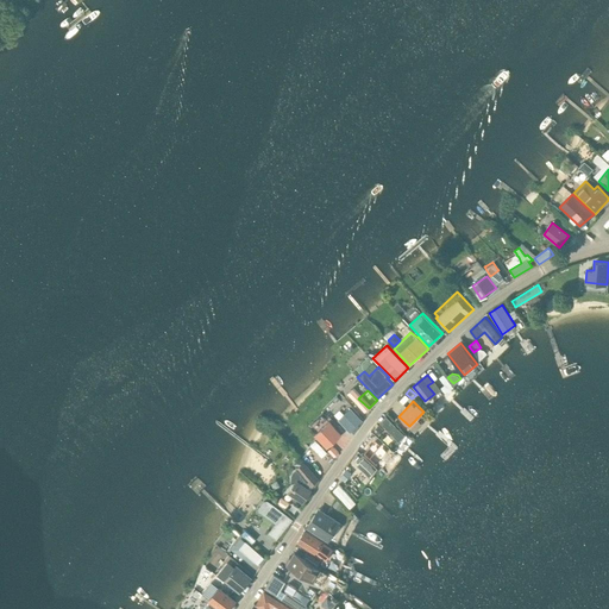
[(338,419),(351,433),(363,421),(351,407),(338,419)]
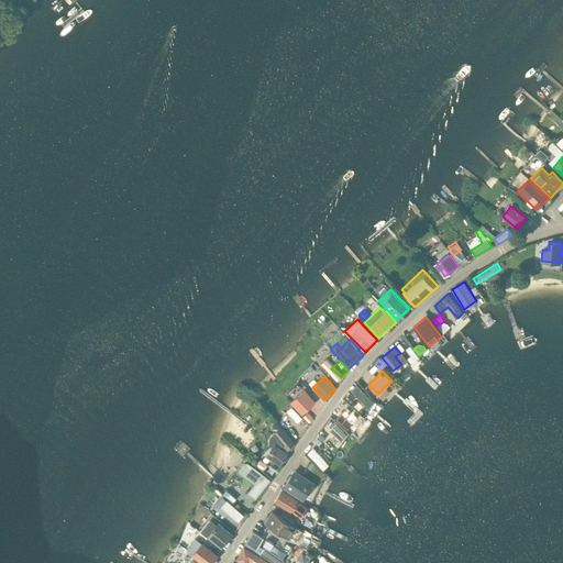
[(375,401),(357,385),(352,390),(370,407),(375,401)]
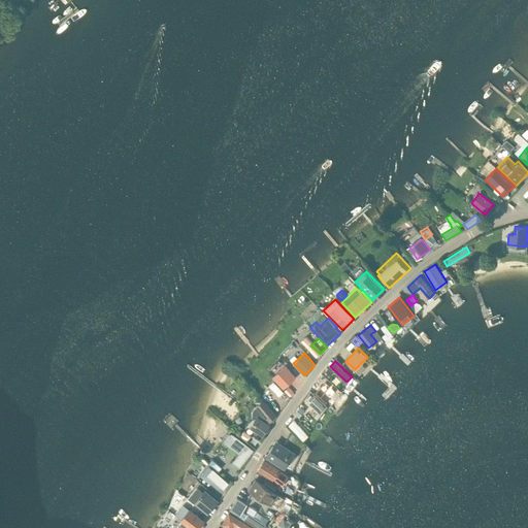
[(284,387),(295,377),(285,366),(274,375),(284,387)]
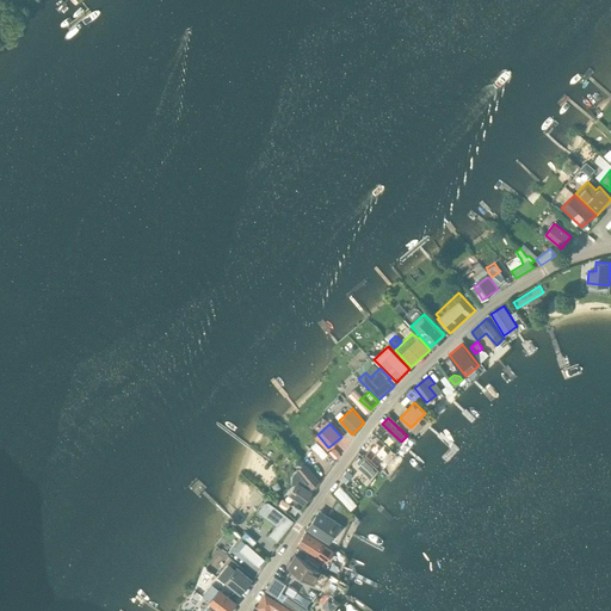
[(386,432),(381,426),(374,433),(380,438),(386,432)]
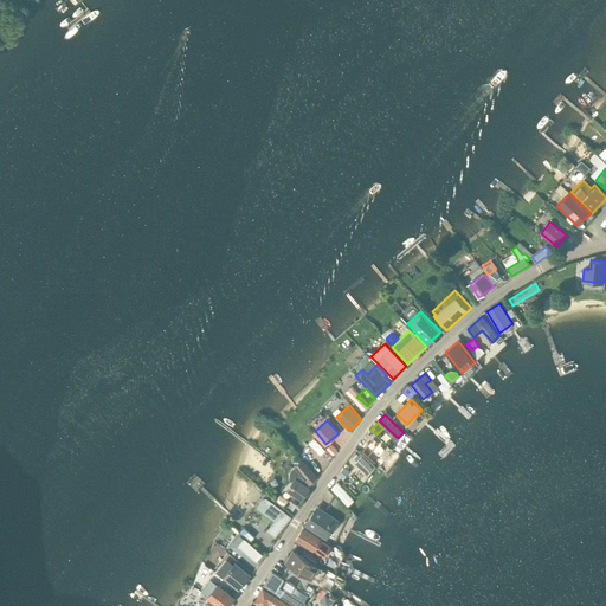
[(323,449),(311,436),(305,440),(317,452),(323,449)]
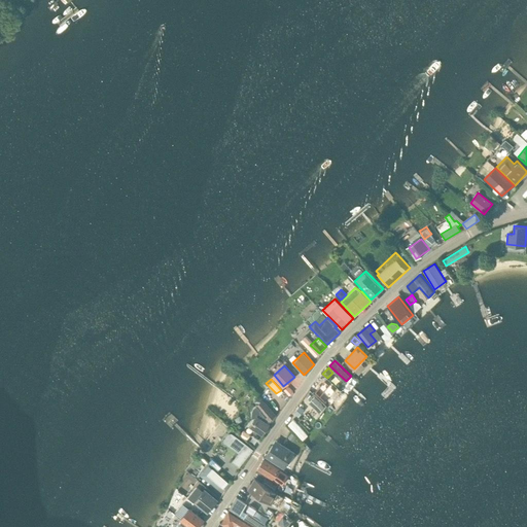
[(325,381),(315,391),(325,401),(336,390),(325,381)]
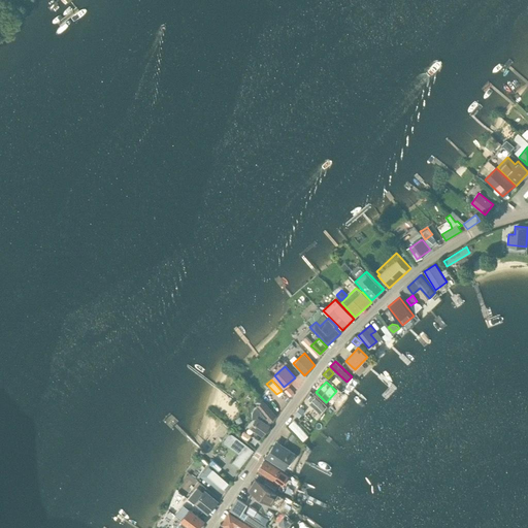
[(289,387),(285,391),(290,397),(294,393),(289,387)]
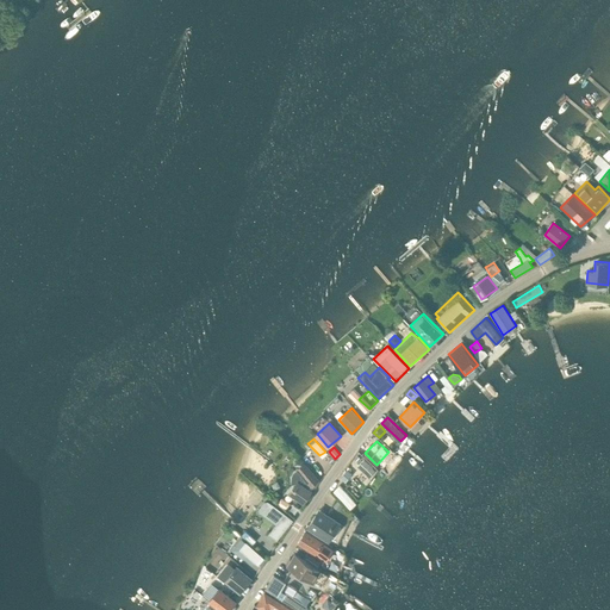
[(363,460),(358,467),(369,477),(375,471),(363,460)]
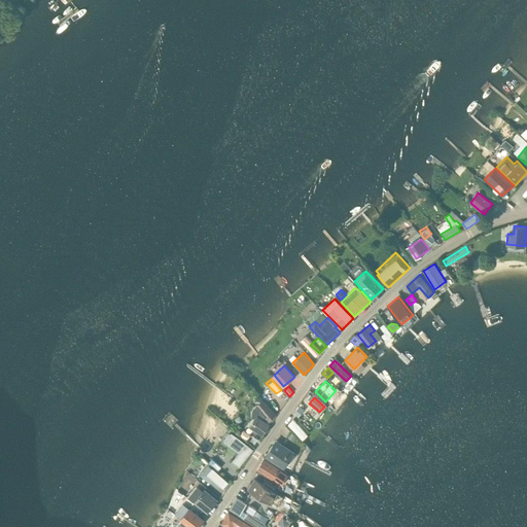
[(264,399),(256,405),(269,420),(277,415),(264,399)]
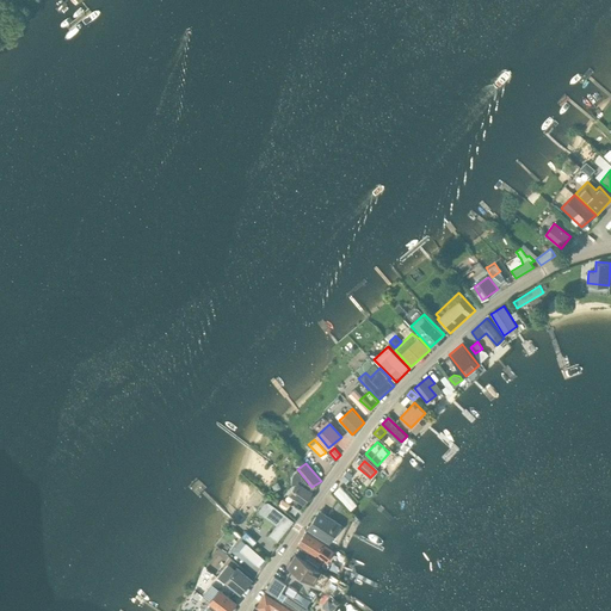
[(349,470),(341,479),(346,483),(353,475),(349,470)]
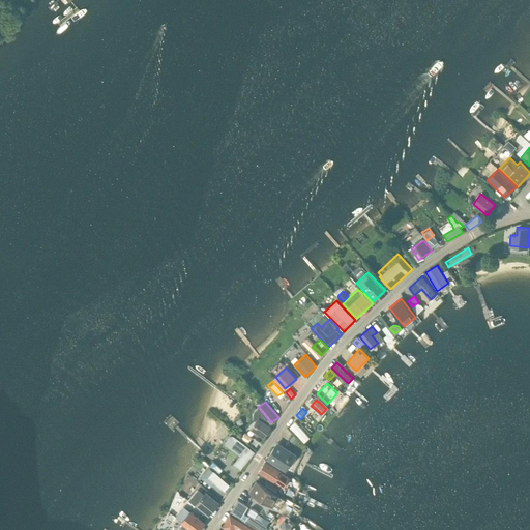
[(252,429),(265,438),(271,427),(259,417),(252,429)]
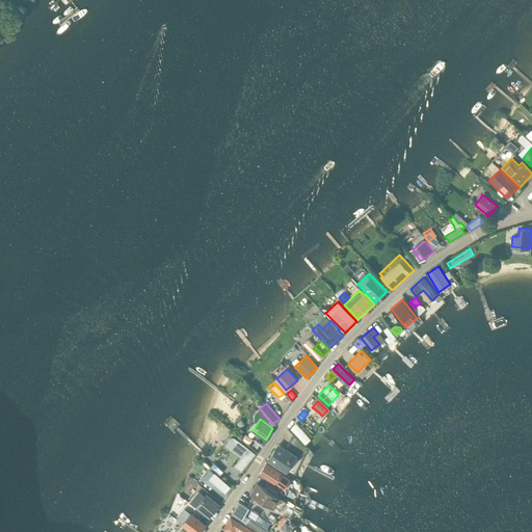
[(296,424),(291,429),(306,444),(311,439),(296,424)]
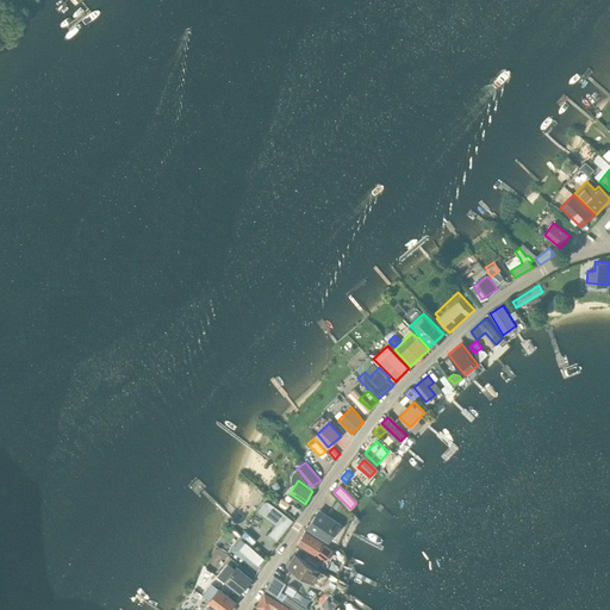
[(282,497),(278,503),(286,510),(291,504),(282,497)]
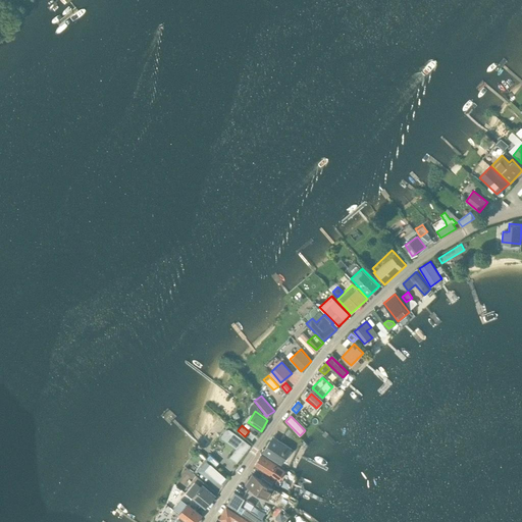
[(273,435),(262,453),(280,465),(292,448),(273,435)]
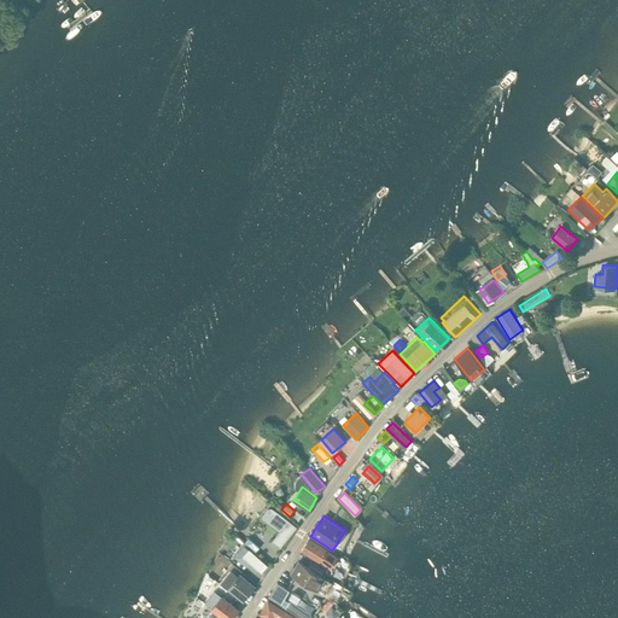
[(289,522),(273,541),(280,547),(296,526),(295,526),(289,522)]
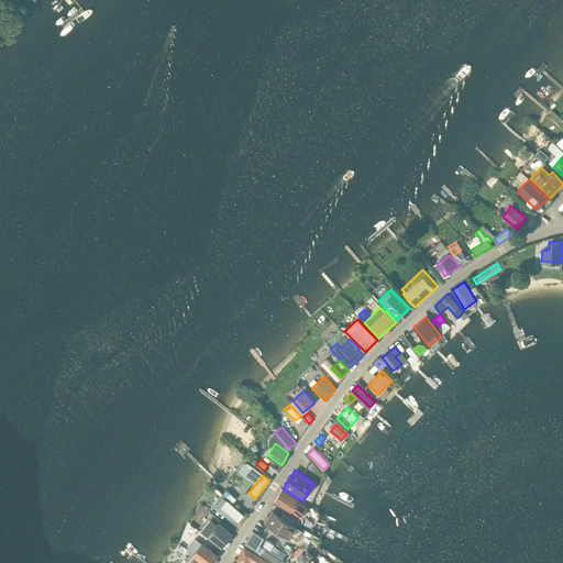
[(291,511),(296,504),(298,506),(300,503),(282,490),(275,501),(291,511)]
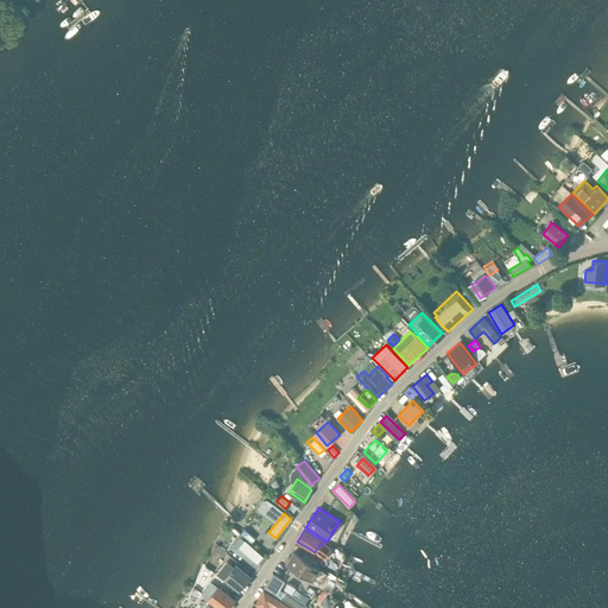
[(246,540),(240,546),(258,563),(264,556),(246,540)]
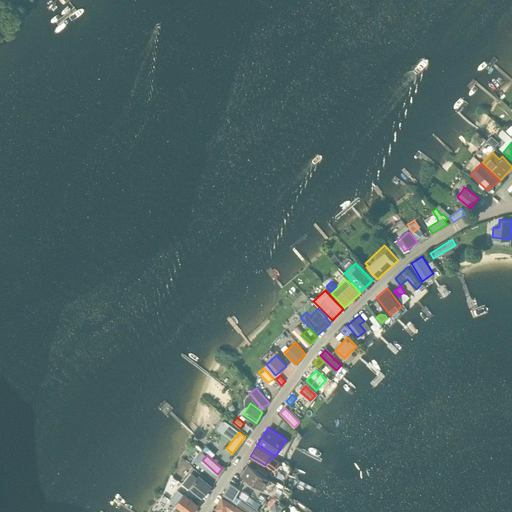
[(269,493),(275,482),(247,465),(241,475),(263,489),(269,493)]
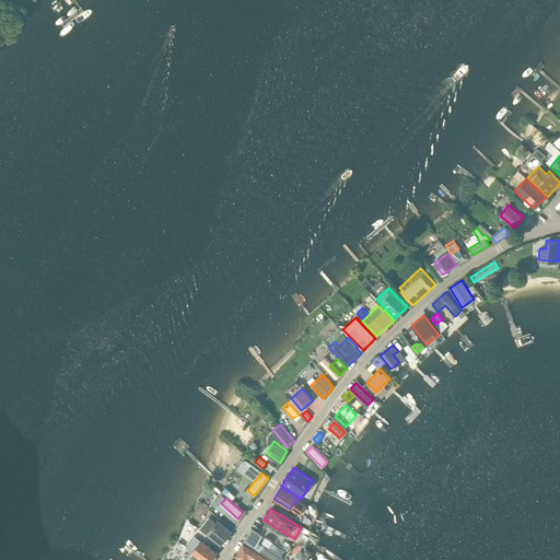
[(210,529),(224,541),(231,532),(218,520),(210,529)]
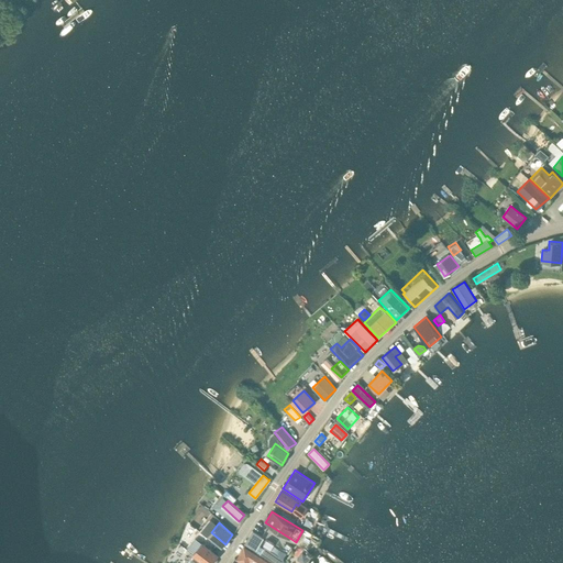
[(253,548),(257,548),(262,539),(265,538),(273,542),(276,537),(265,530),(263,534),(261,536),(254,531),(246,544),(250,547),(253,548)]
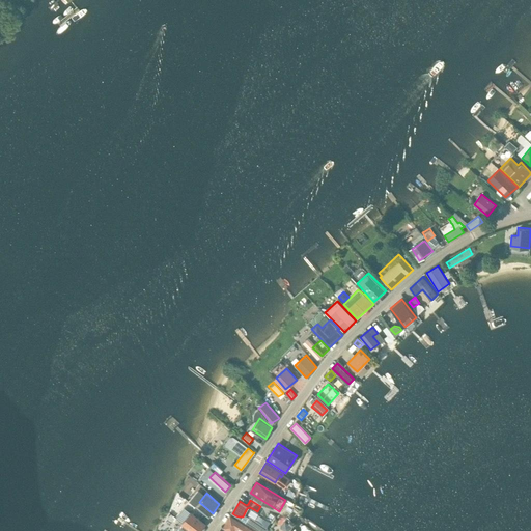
[(182,523),(192,530),(199,530),(206,523),(191,510),(182,523)]
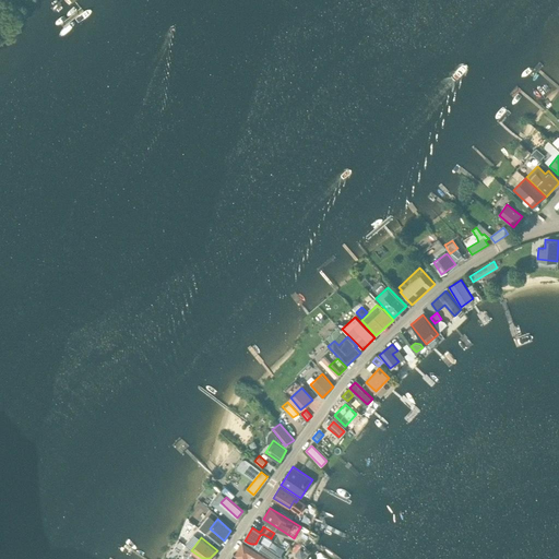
[(181,558),(189,547),(181,540),(173,551),(181,558)]
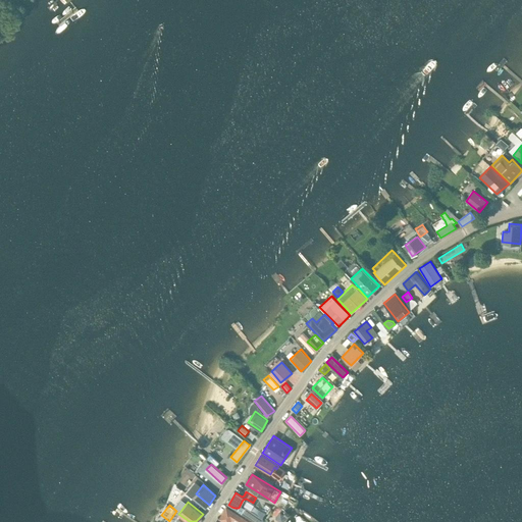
[(246,507),(243,512),(259,521),(260,521),(263,518),(246,507)]
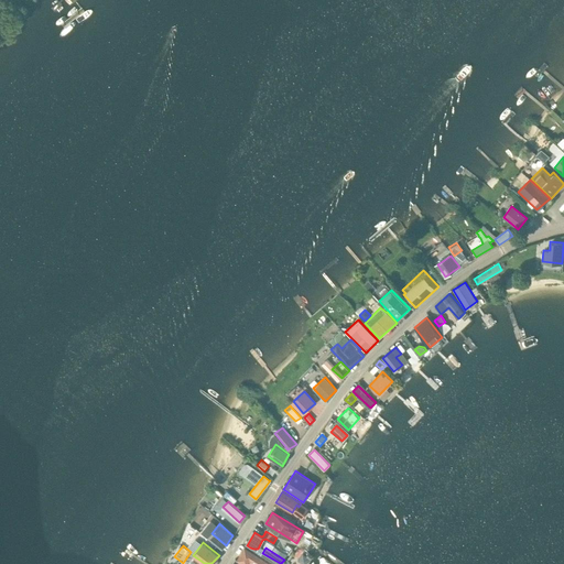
[(255,563),(268,563),(269,563),(245,549),(237,560),(243,563),(245,563),(248,560),(255,563)]
